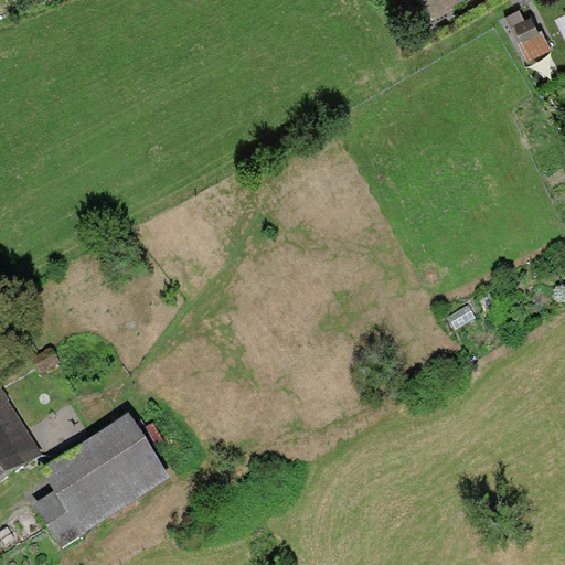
[(425,0),(433,13),(454,2),(451,0),(425,0)]
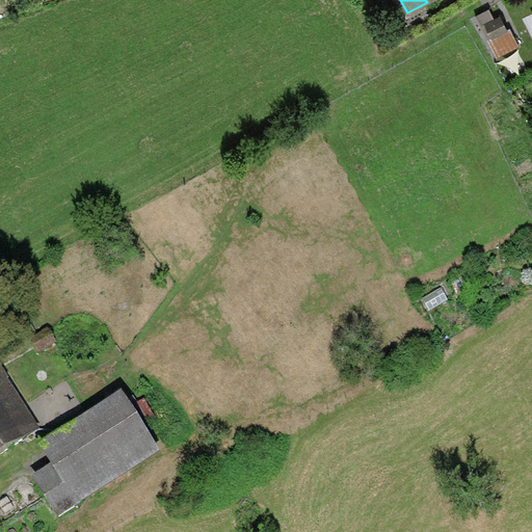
[(489,6),(475,14),(496,55),(519,44),(510,26),(507,27),(500,12),(494,16),(489,6)]
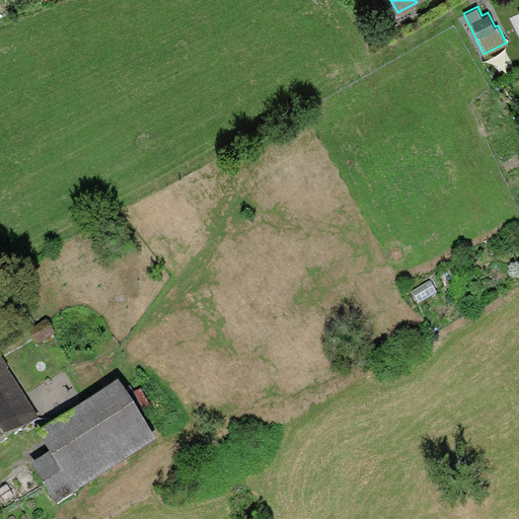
[(55,332),(47,319),(30,329),(39,344),(55,332)]
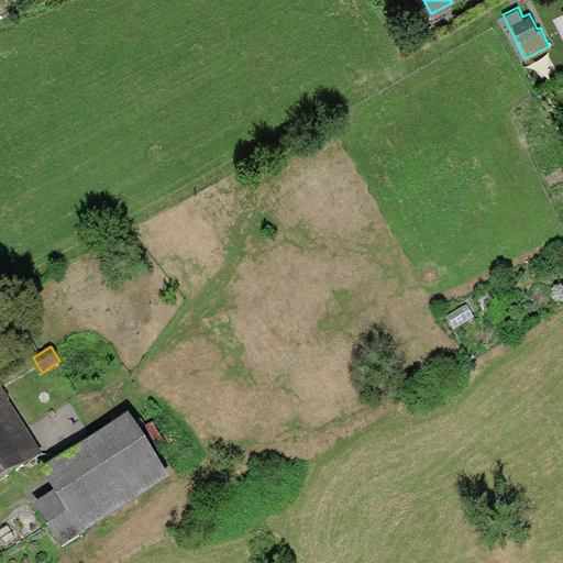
[(0,382),(0,479),(42,452),(8,400),(11,398),(0,382)]
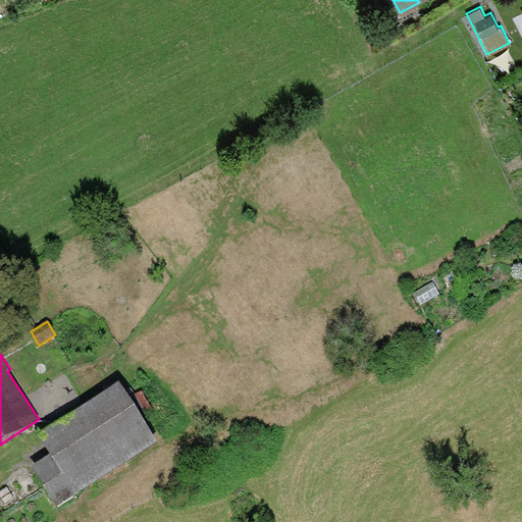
[(119,383),(37,436),(49,455),(31,466),(56,507),(157,442),(141,416),(153,409),(142,392),(136,395),(132,387),(124,392),(119,383)]
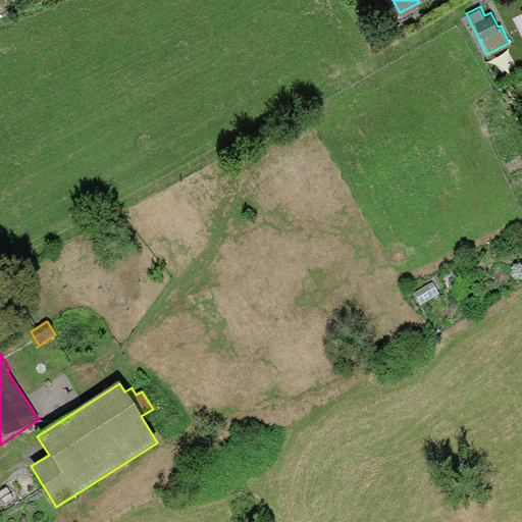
All buildings are outlined.
